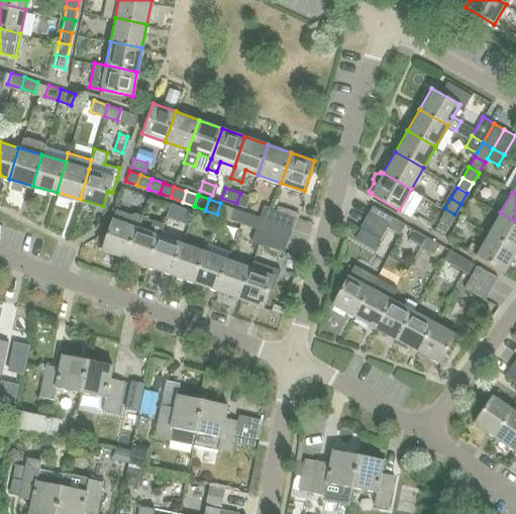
[(217,214),(228,218),(232,207),(220,203),(217,214)]
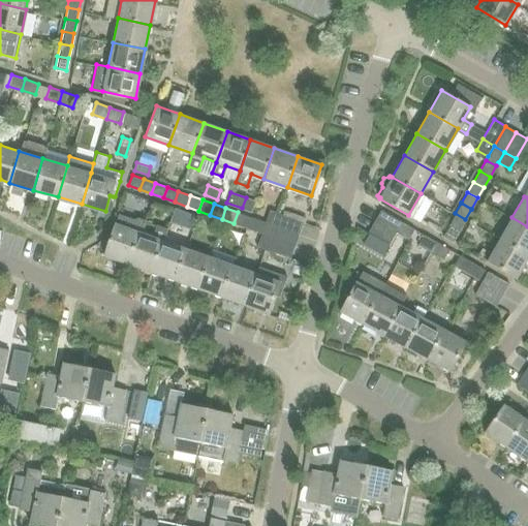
[(380,209),(374,220),(395,233),(396,231),(401,221),(380,209)]
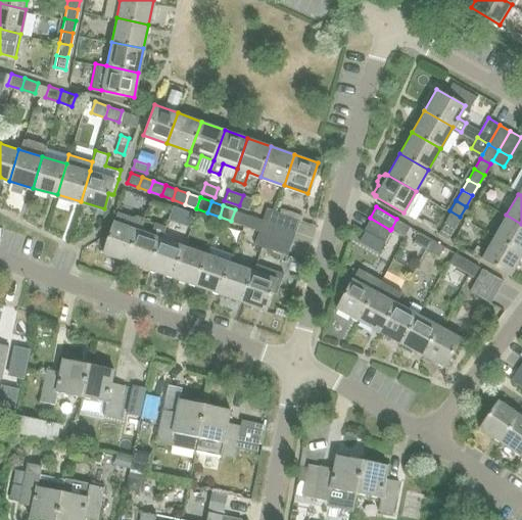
[(263,219),(274,224),(278,211),(267,207),(264,216),(263,219)]
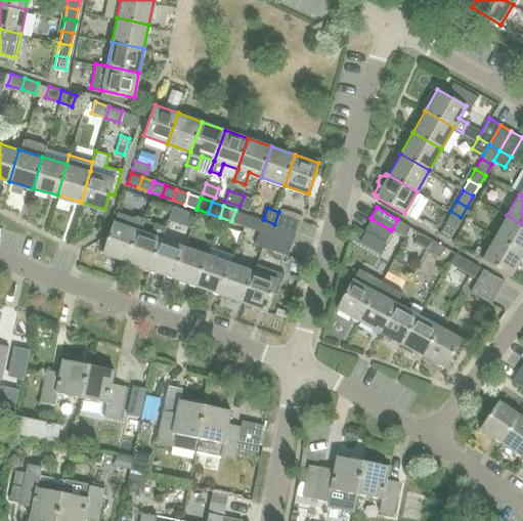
[(231,221),(243,225),(247,214),(235,210),(231,221)]
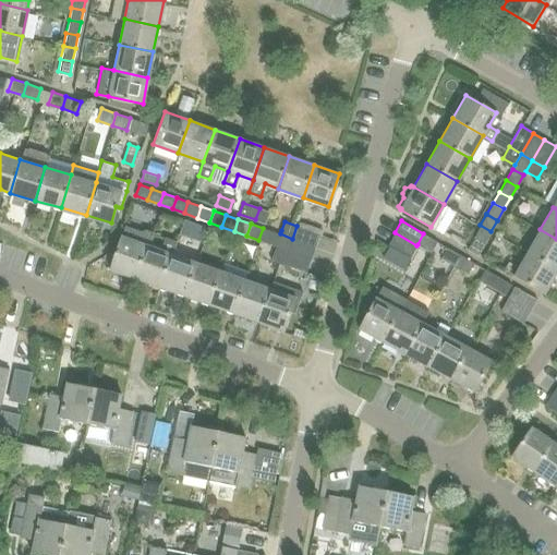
[(480,225),(473,237),(484,242),(491,231),(480,225)]
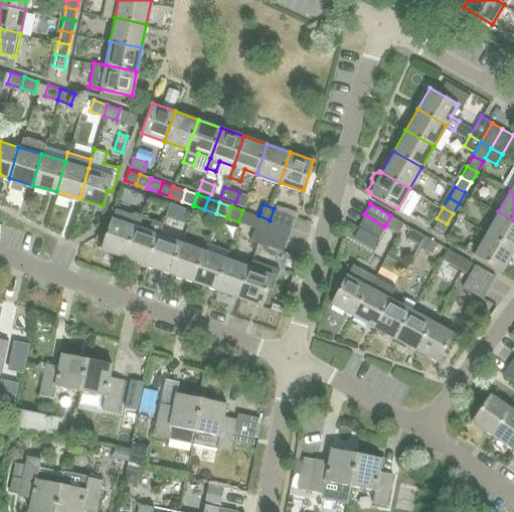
[(107,231),(101,246),(124,256),(135,225),(139,213),(134,211),(130,213),(115,208),(112,216),(107,231)]
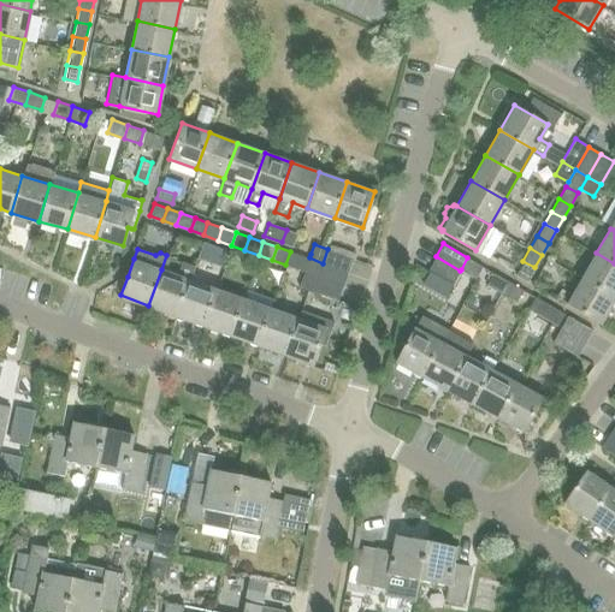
[(327,249),(323,263),(348,272),(353,257),(327,249)]
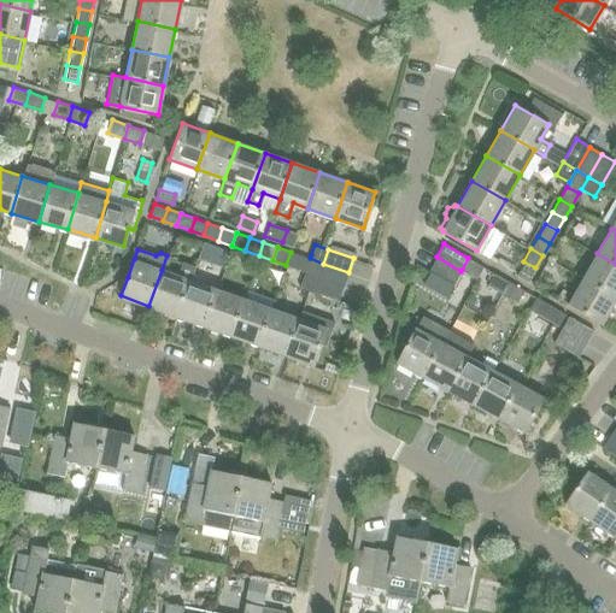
[(286,265),(300,270),(305,258),(291,252),(286,265)]
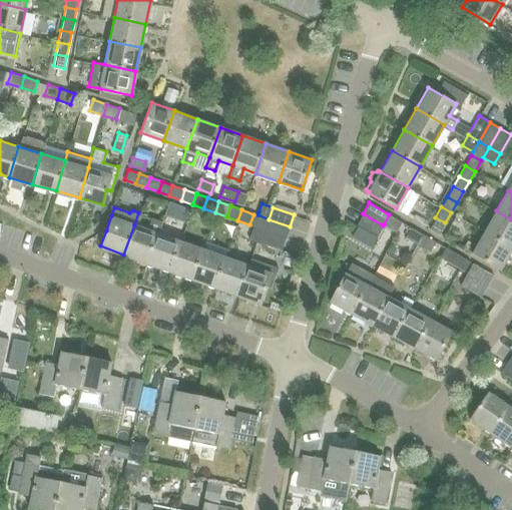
[(511,219),(496,210),(484,231),(511,247),(511,219)]
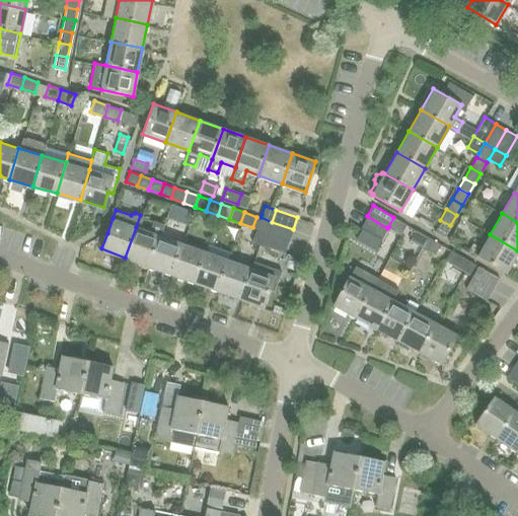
[(387,228),(367,216),(361,227),(381,239),(387,228)]
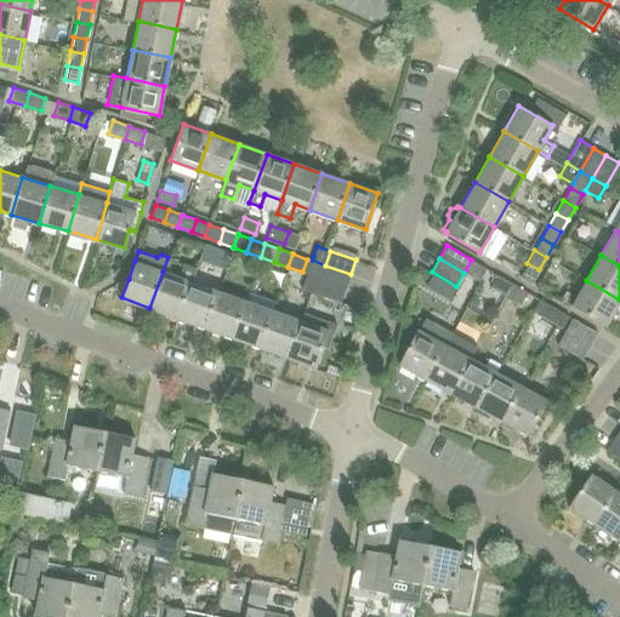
[(501,258),(499,263),(515,273),(518,268),(501,258)]
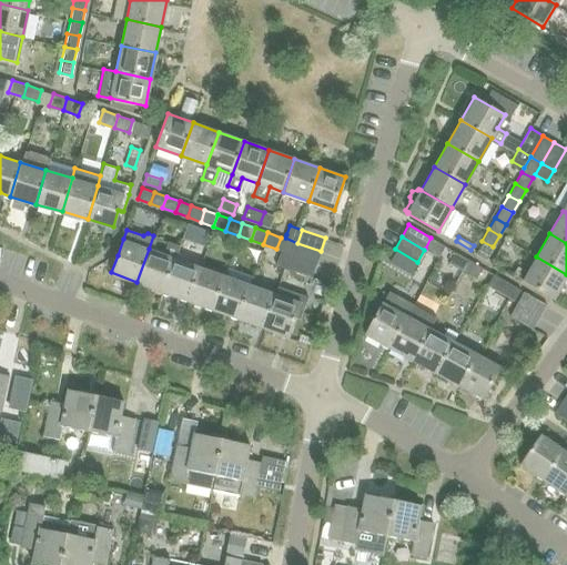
[(281,250),(281,251),(293,255),(297,243),(285,238),(284,239),(281,238),(276,249),(281,250)]
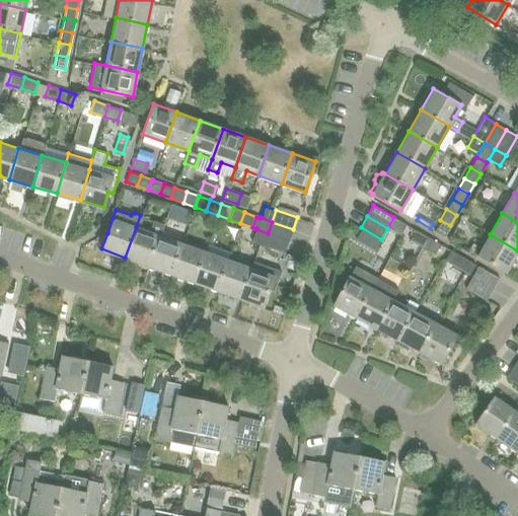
[(405,224),(393,217),(388,227),(400,234),(405,224)]
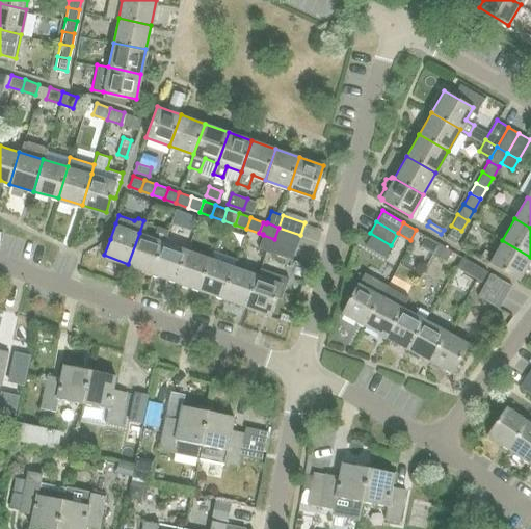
[(152,272),(163,241),(167,229),(157,225),(153,237),(139,233),(128,264),(152,272)]
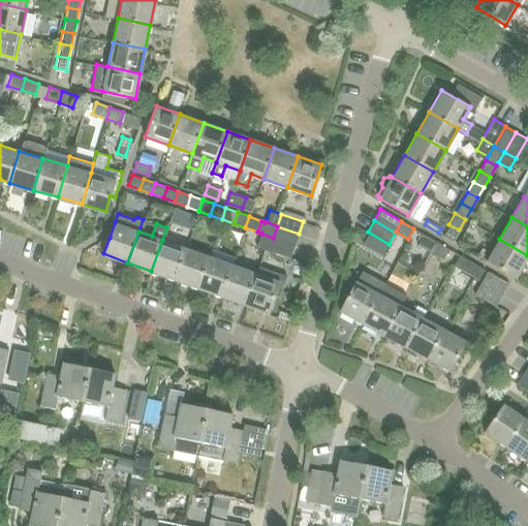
[(459,229),(448,224),(442,235),(453,241),(459,229)]
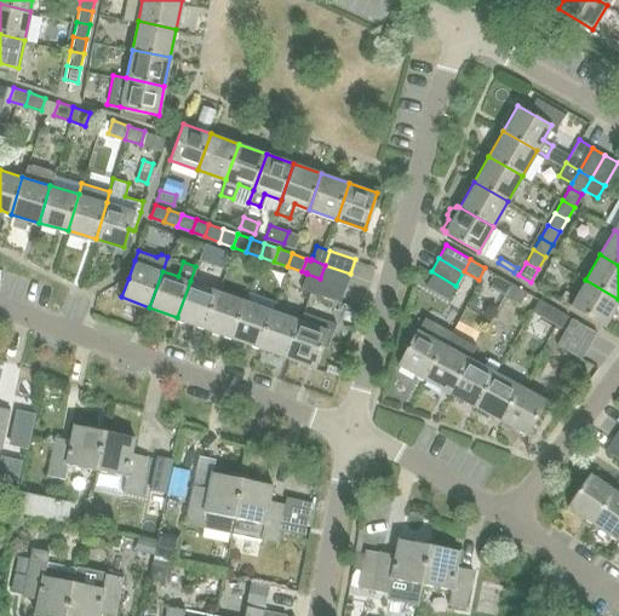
[(325,265),(320,278),(345,287),(350,274),(325,265)]
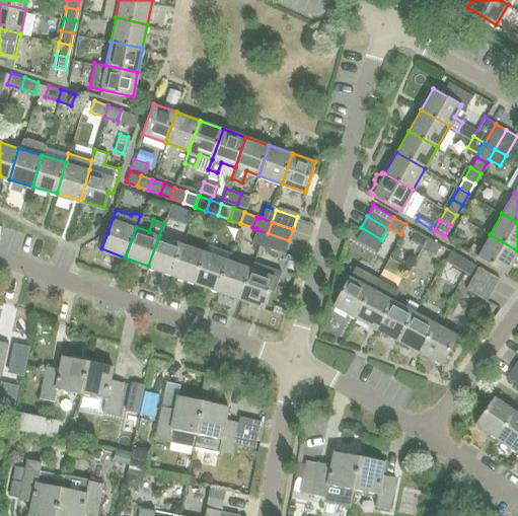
[(251,241),(264,245),(268,233),(256,229),(251,241)]
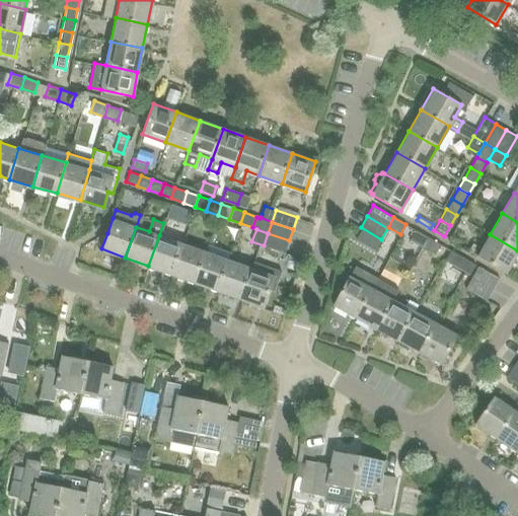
[(410,239),(422,246),(428,236),(416,229),(410,239)]
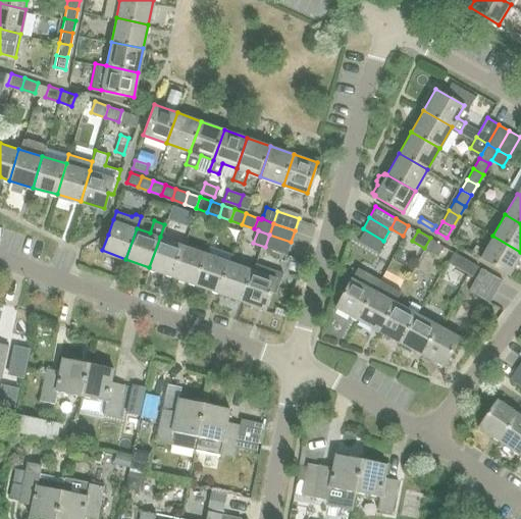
[(269,235),(265,247),(285,254),(291,242),(269,235)]
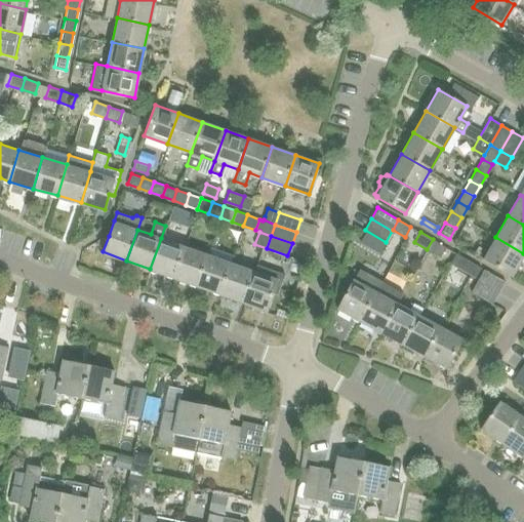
[(523,254),(523,253),(495,237),(483,258),(512,275),(523,254)]
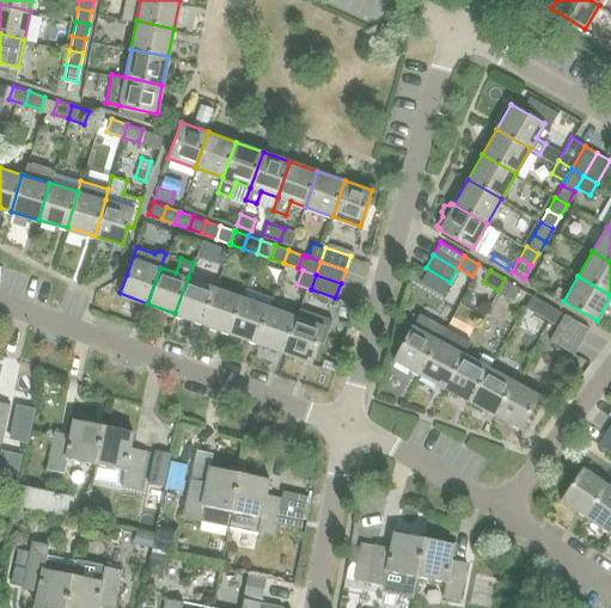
[(175,313),(202,323),(214,287),(188,277),(175,313)]
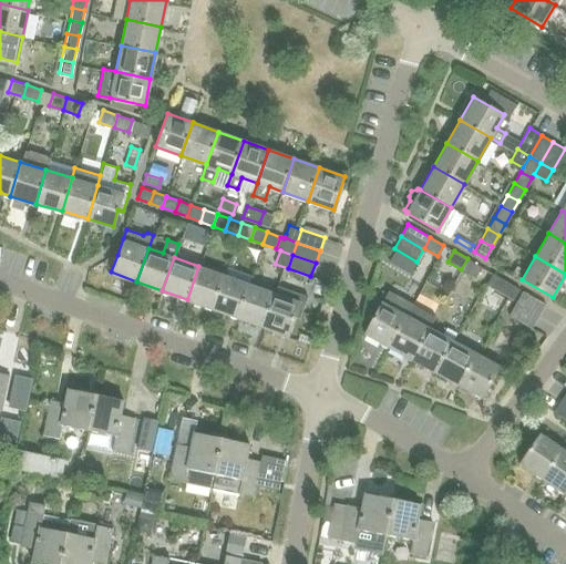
[(467,258),(461,269),(474,277),(481,266),(467,258)]
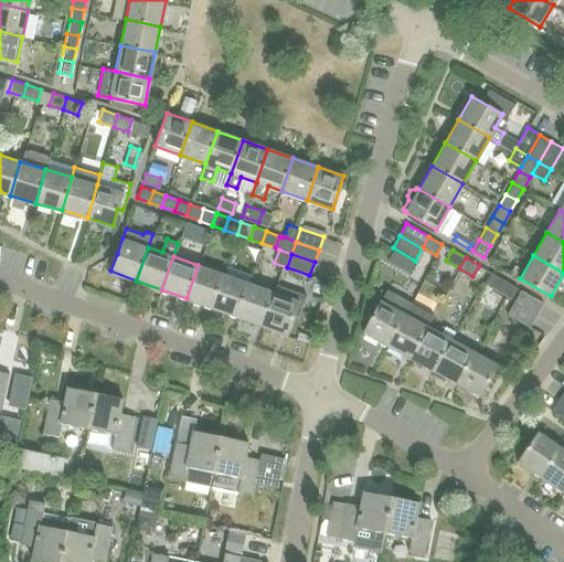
[(187,298),(211,307),(223,274),(198,265),(187,298)]
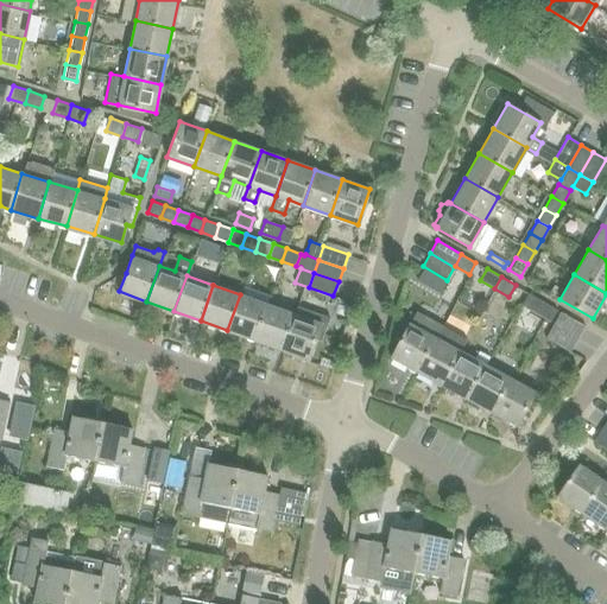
[(522,304),(536,312),(542,300),(528,292),(522,304)]
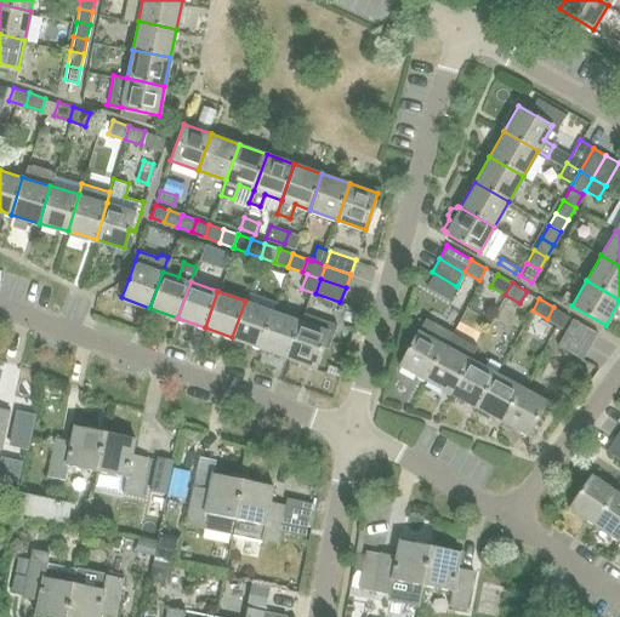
[(232,337),(260,347),(273,310),(245,301),(232,337)]
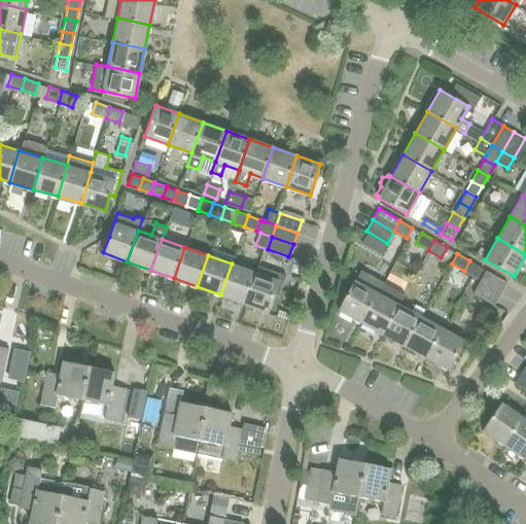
[(469,260),(464,271),(477,278),(482,268),(469,260)]
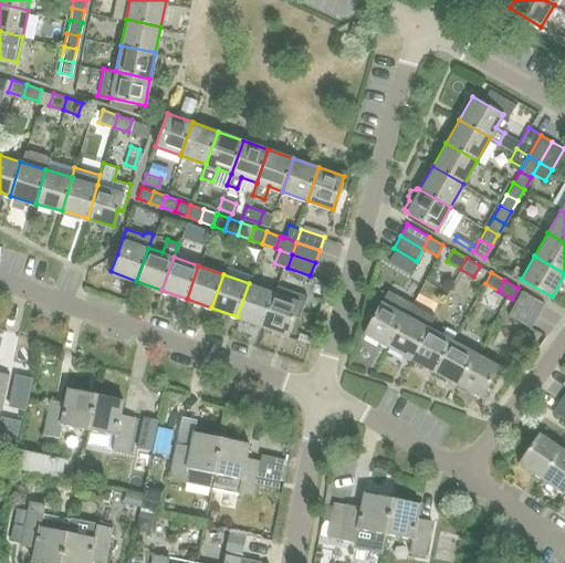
[(237,316),(262,325),(274,293),(249,283),(237,316)]
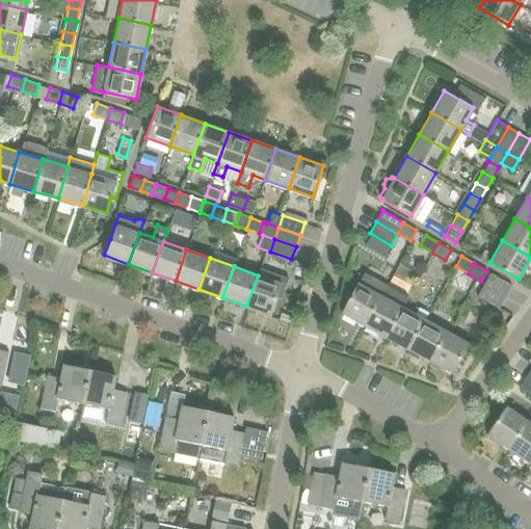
[(258,275),(246,306),(270,315),(276,296),(281,297),(288,278),(260,267),(258,275)]
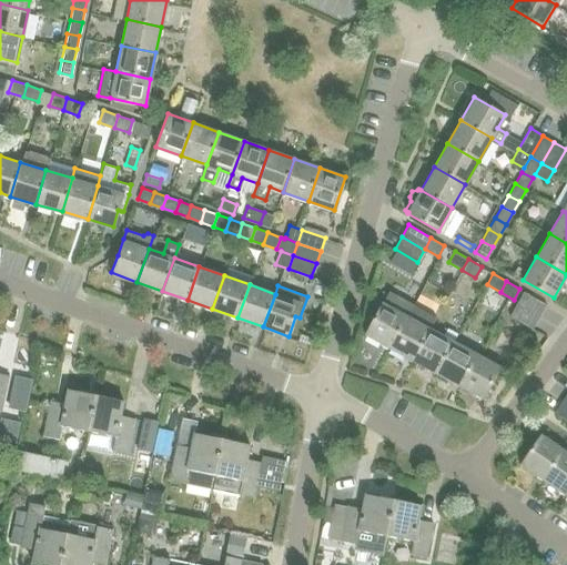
[(365,334),(388,347),(413,304),(390,291),(365,334)]
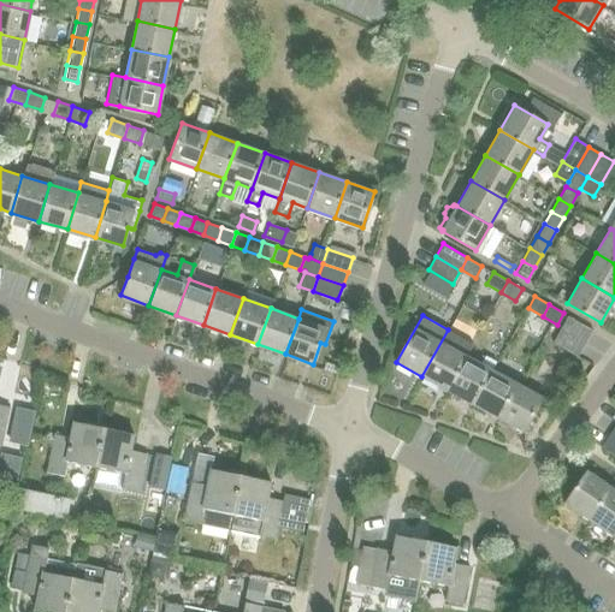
[(560,328),(585,342),(592,328),(568,315),(560,328)]
